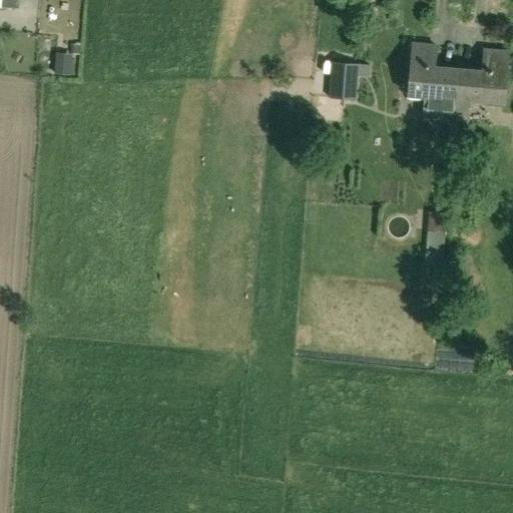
[(72,44),(72,53),(80,54),(81,44),(72,44)]
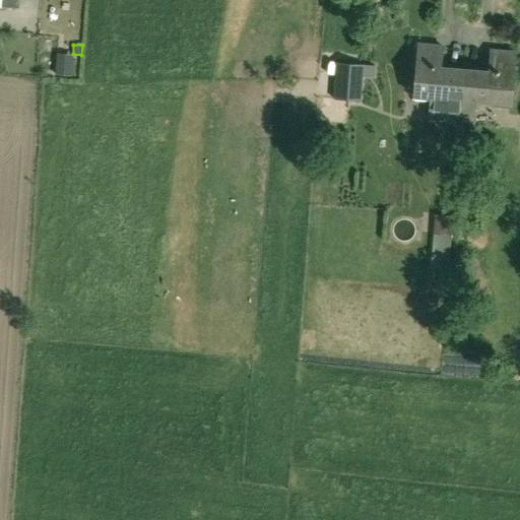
[(418,46),(415,98),(429,99),(428,120),(450,121),(461,122),(463,101),(465,70),(442,69),(443,48),(418,46)]
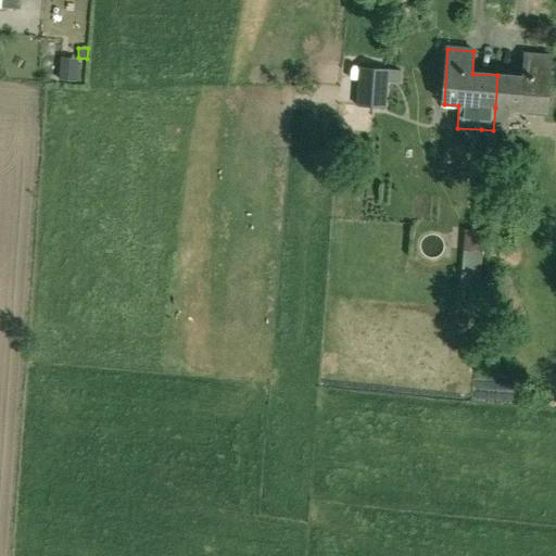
[(495,108),(493,130),(507,131),(509,111),(512,111),(512,108),(548,110),(552,54),(526,53),(525,76),(497,75),(495,108)]
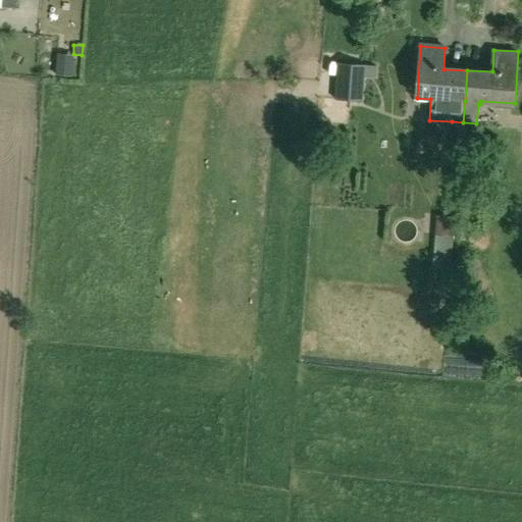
[(73,57),(57,56),(55,73),(72,74),(73,57)]
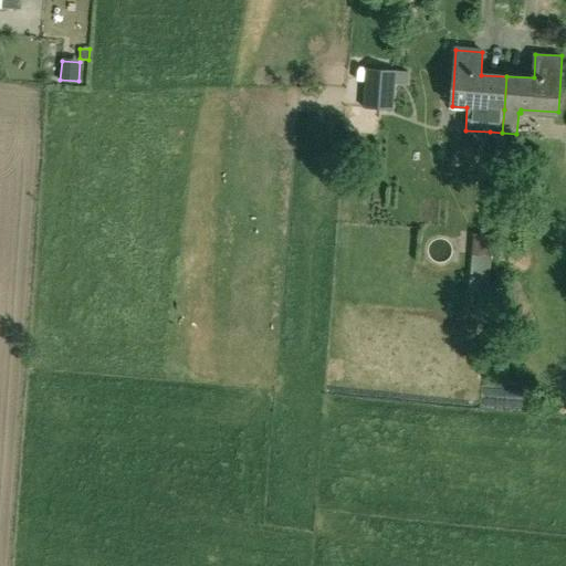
[(392,111),(395,71),(366,67),(364,109),(392,111)]
